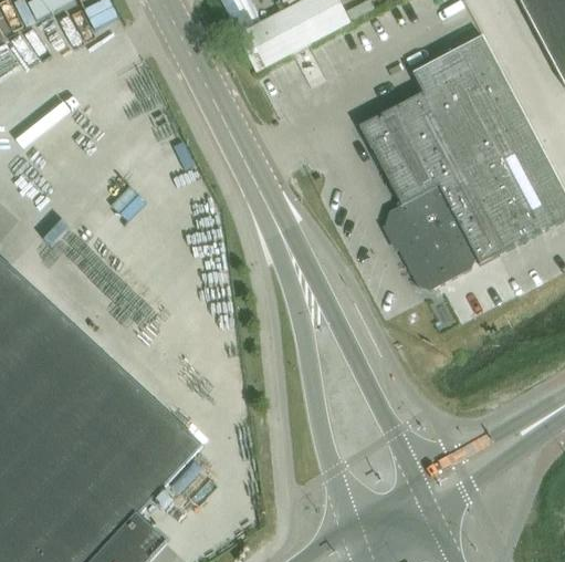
[(255,71),(349,21),(337,0),(301,0),(236,34),(255,71)]
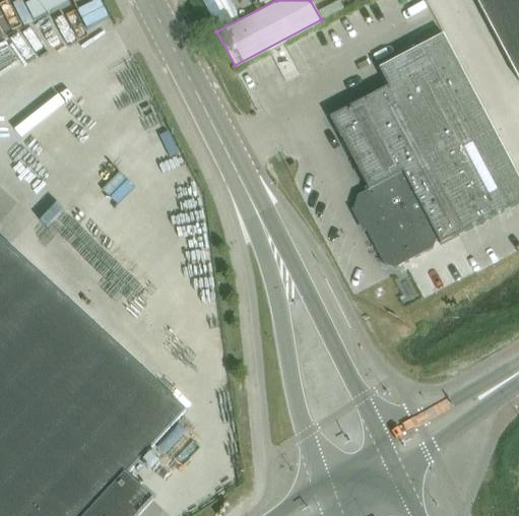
[(476,0),(518,79),(518,0),(476,0)]
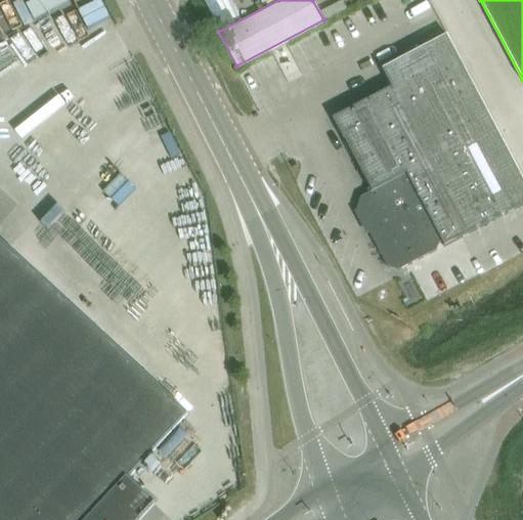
[(314,27),(330,55),(342,48),(327,19),(314,27)]
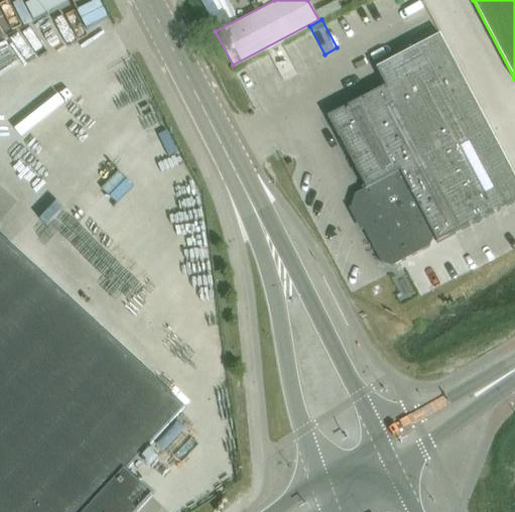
[(309,26),(297,32),(311,60),(325,54),(309,26)]
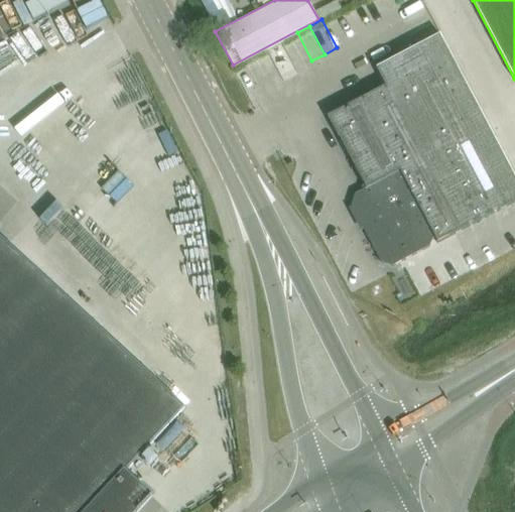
[(311,60),(297,32),(284,39),(299,68),(311,60)]
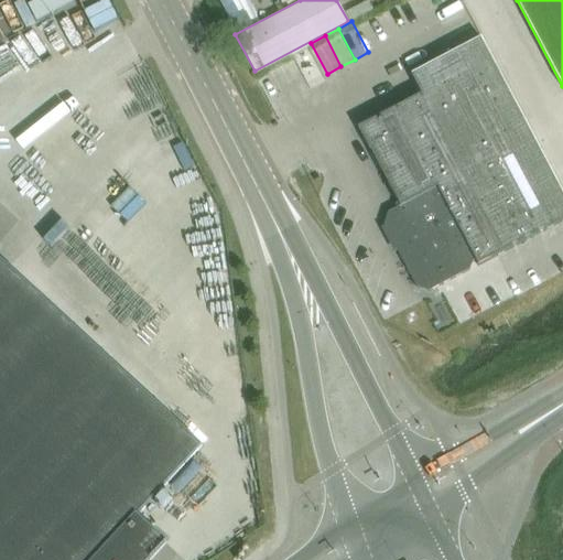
[(477,264),(562,217),(562,192),(480,35),(411,73),(421,92),(358,125),(400,204),(387,211),(382,224),(415,284),(429,289),(468,268),(471,260),(475,258),(477,264)]
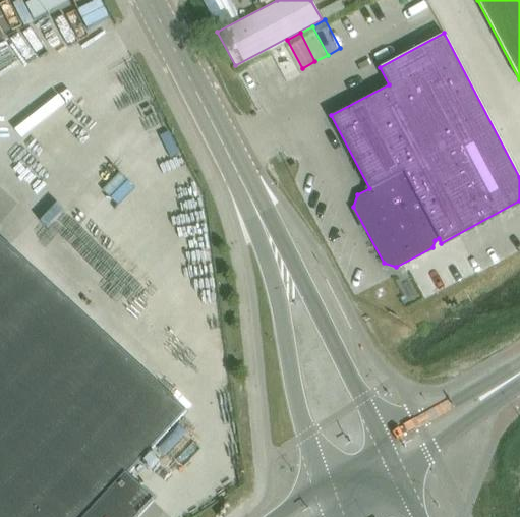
[(0,516),(134,516),(152,499),(125,473),(185,409),(0,238),(0,516)]
